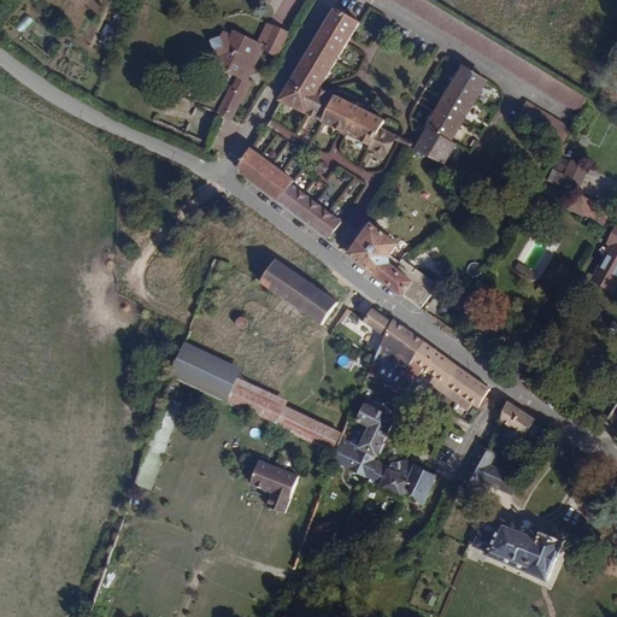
[(292,23),(304,3),(299,0),(282,0),(275,15),(292,23)]
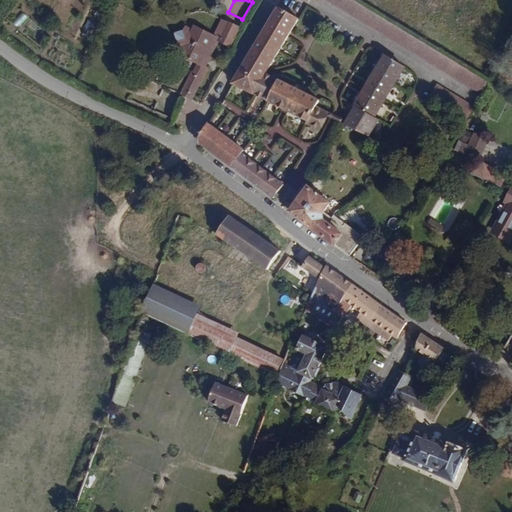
[(280,8),(234,84),(309,121),(307,124),(312,127),(311,130),(318,133),(328,113),(316,107),(320,100),(266,74),(299,19),(280,8)]
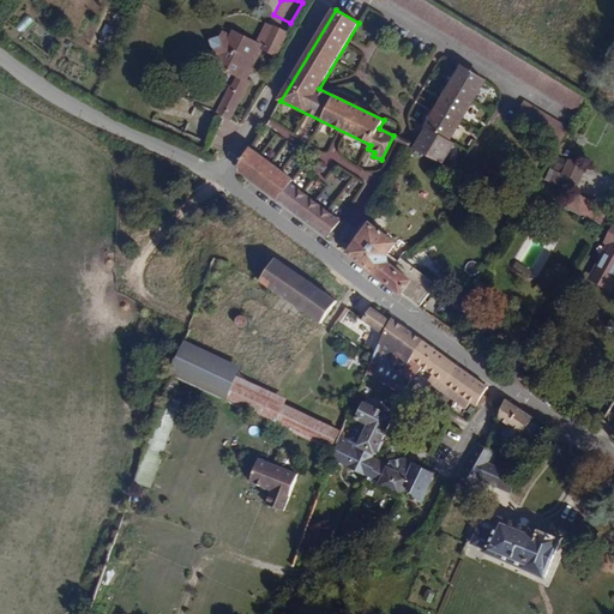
[(26,14),(14,28),(22,35),(34,20),(26,14)]
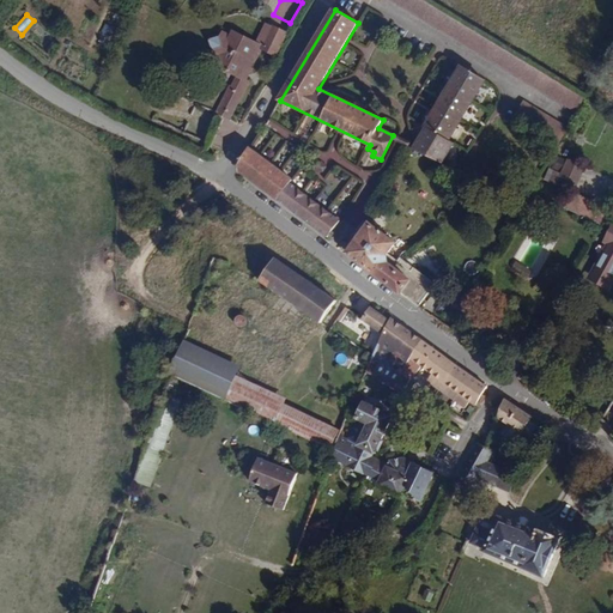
[(236,74),(247,80),(262,48),(278,56),(290,31),(265,20),(258,40),(232,28),(229,32),(224,30),(220,35),(210,38),(213,49),(210,61),(236,74)]
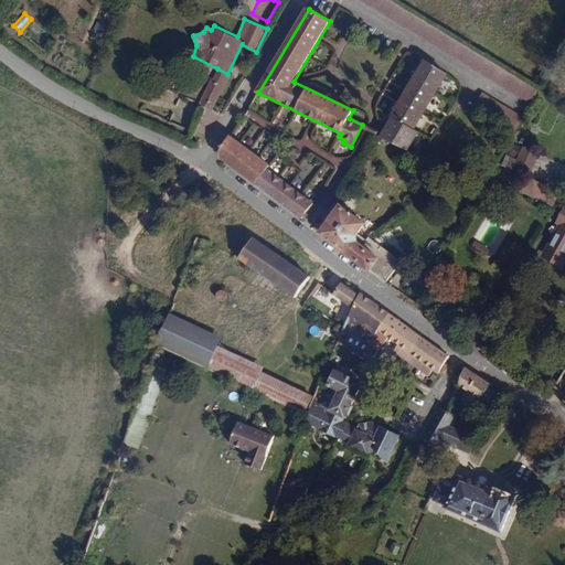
[(93,33),(99,36),(104,24),(97,22),(93,33)]
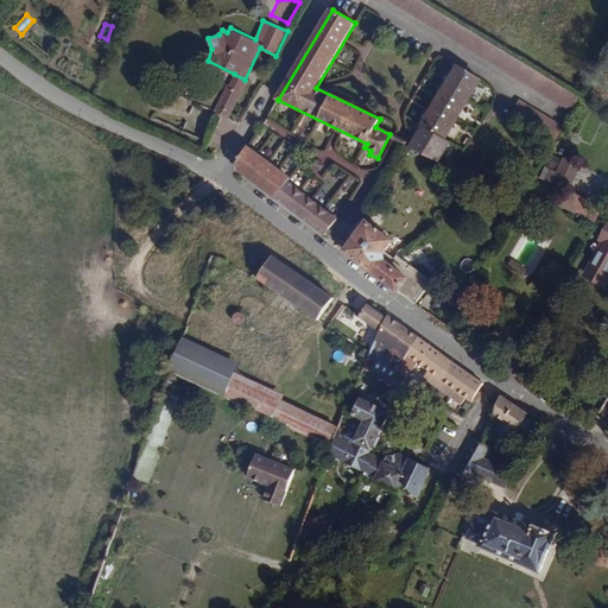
[(574,111),(581,97),(477,36),(469,48),(574,111)]
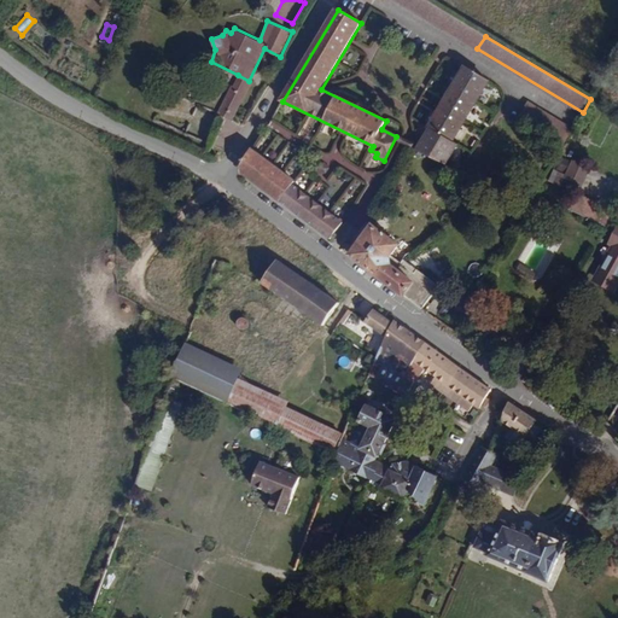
[(489,82),(474,74),(466,68),(430,128),(454,143),(489,82)]
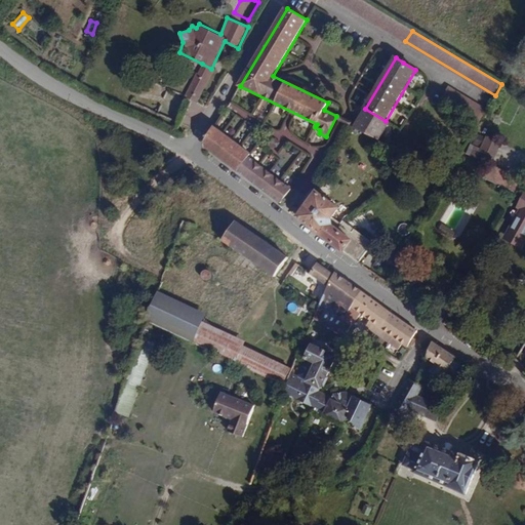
[(211,69),(202,64),(186,96),(197,102),(213,70),(211,69)]
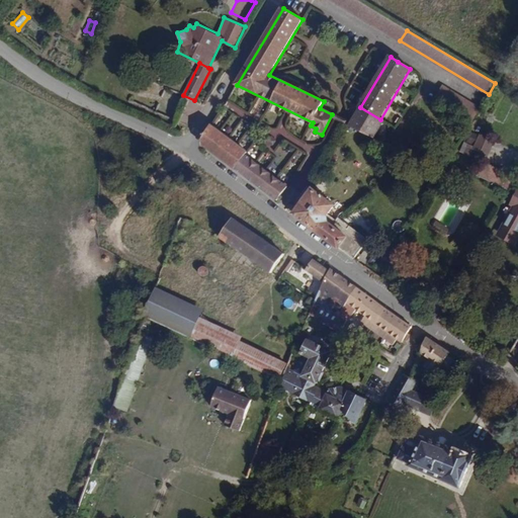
[(436,97),(475,119),(482,107),(443,85),(436,97)]
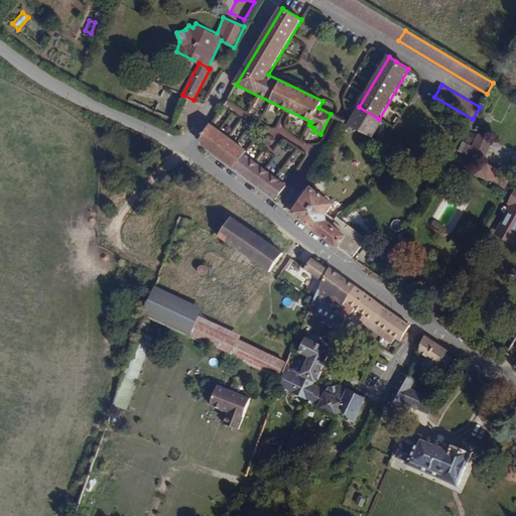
[(349,125),(372,138),(374,135),(353,122),(357,113),(359,107),(349,125)]
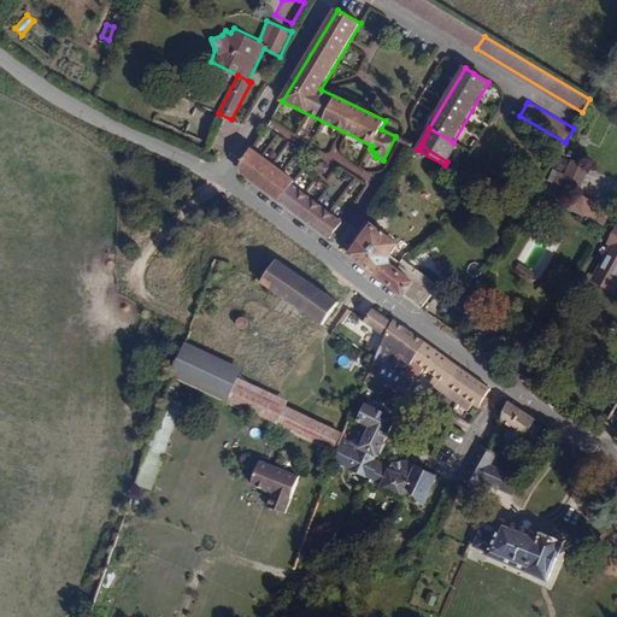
[(430,142),(452,154),(458,145),(453,142),(429,128),(427,135),(433,137),(430,142)]
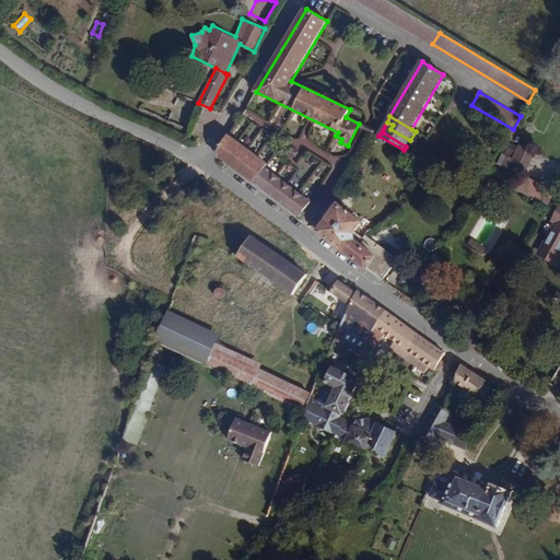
[(383,132),(406,147),(410,140),(391,129),(393,125),(387,123),(383,132)]
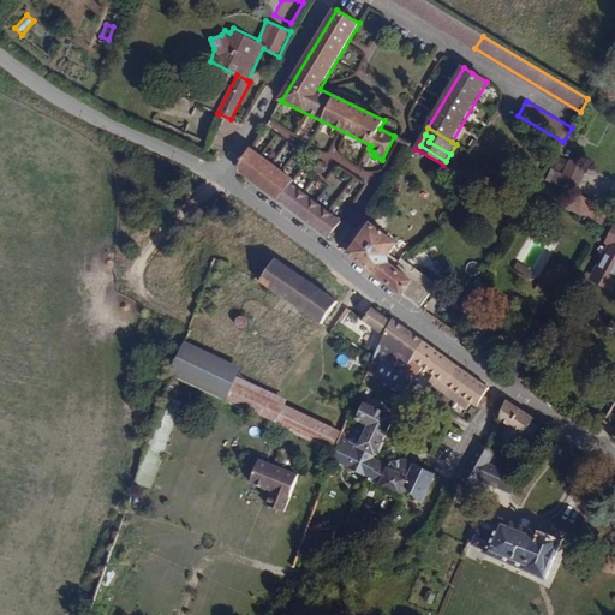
[(278,202),(328,239),(342,222),(292,184),(293,181),(251,150),(240,168),(242,173),(279,201),(278,202)]
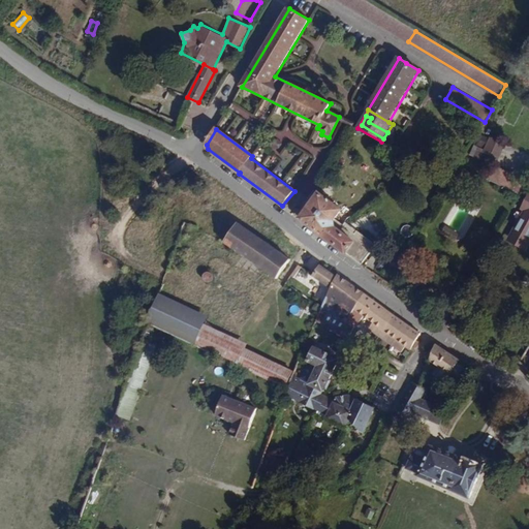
[(493,164),(502,146),(489,139),(479,158),(493,164)]
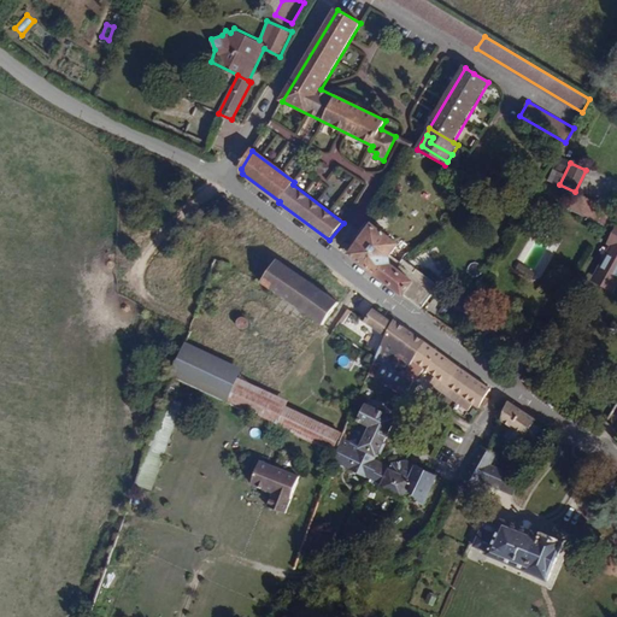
[(612,213),(576,197),(569,210),(606,228),(612,213)]
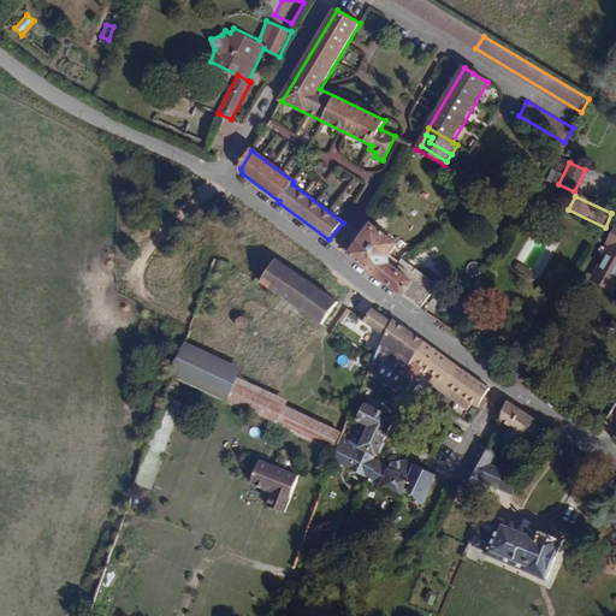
[(350,255),(421,309),(438,286),(416,271),(414,273),(391,256),(400,246),(372,225),(350,255)]
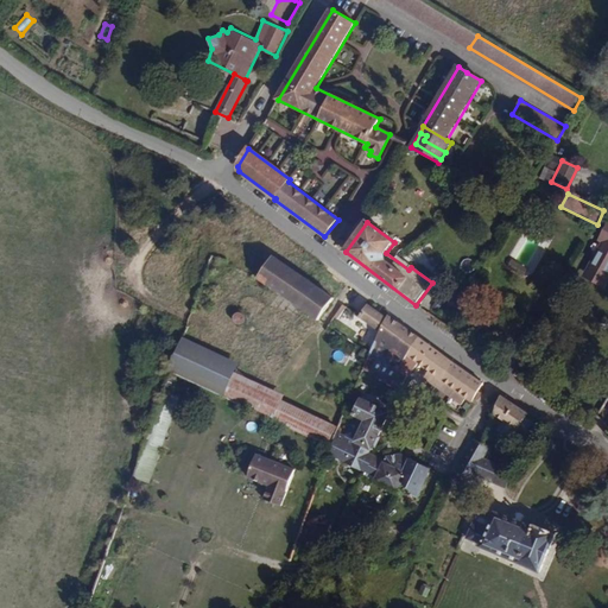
[(607,230),(603,239),(607,241),(589,273),(593,274),(591,278),(600,283),(601,280),(605,282),(607,276),(607,230)]
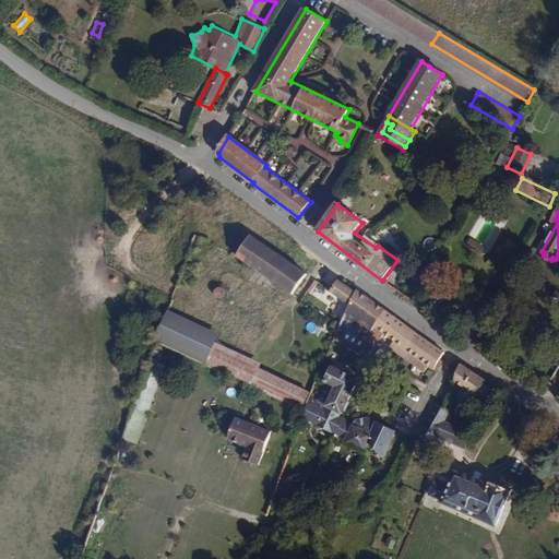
[(293,295),(307,275),(251,236),(237,257),(293,295)]
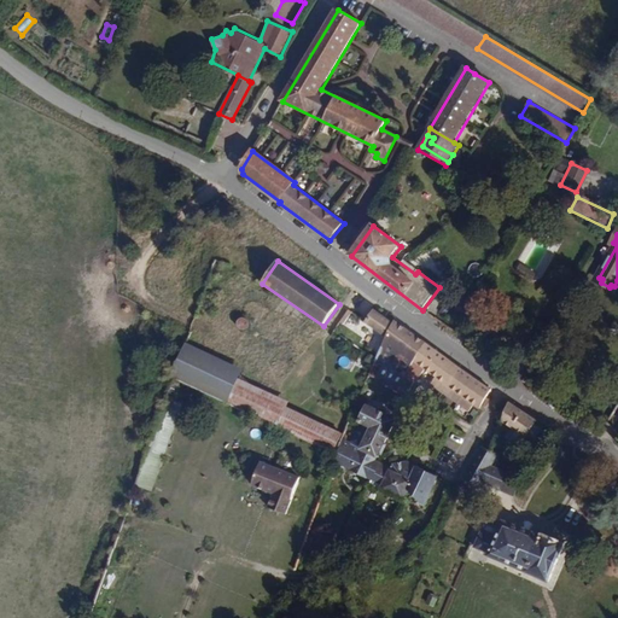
[(531,269),(518,262),(516,267),(529,274),(531,269)]
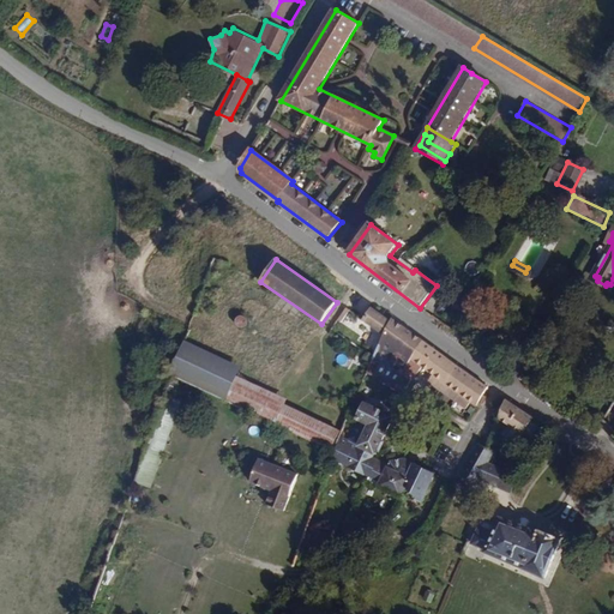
[(425,342),(392,319),(392,320),(372,308),(363,320),(385,336),(377,354),(404,369),(410,359),(411,361),(425,342)]
